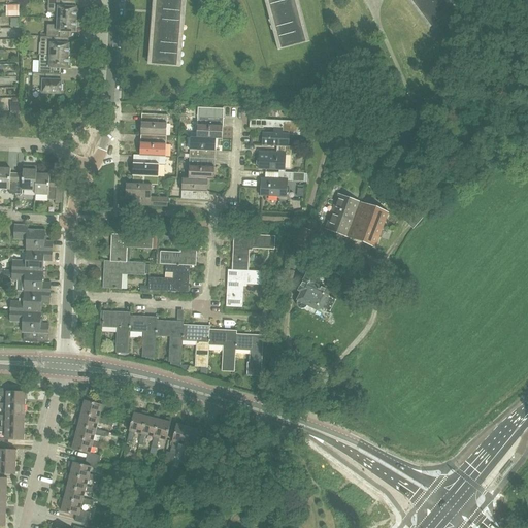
[(58,13),(58,20),(76,20),(76,18),(77,17),(77,12),(76,12),(76,7),(61,7),(61,1),(54,1),(54,0),(48,0),(47,12),(58,13)]
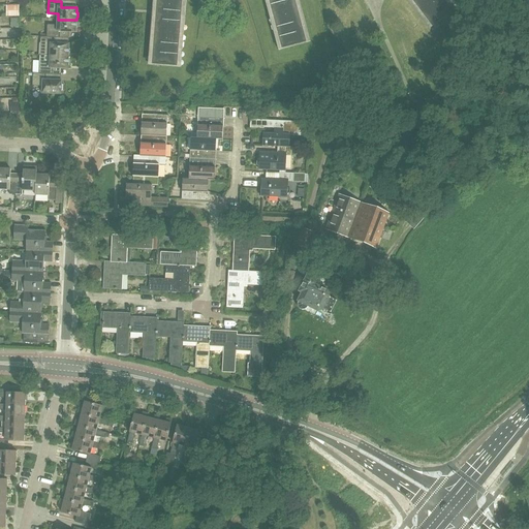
[(153,0),(148,64),(181,66),(185,17),(186,0),(265,0),(278,50),(310,41),(299,0),(153,0)]
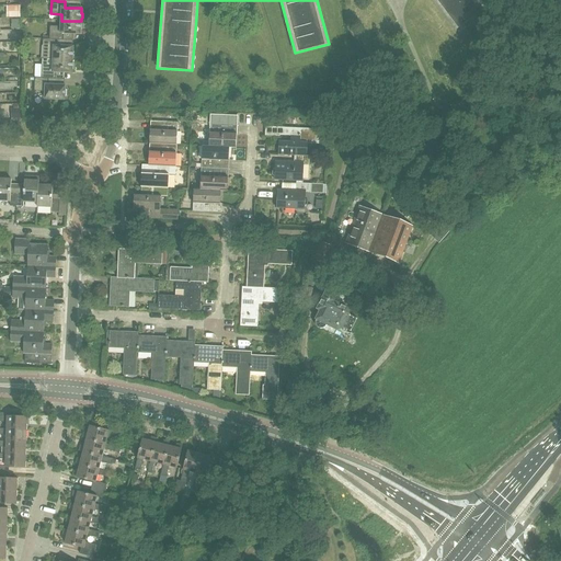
[(436,0),(458,27),(483,9),(477,0),(436,0)]
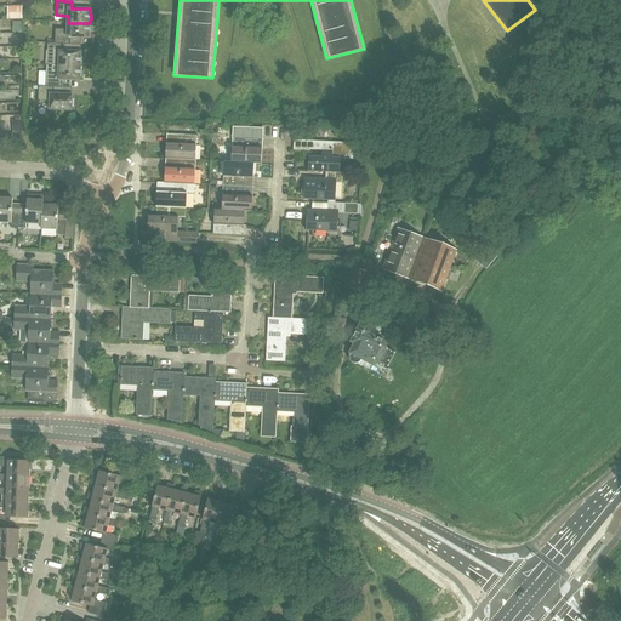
[(23,21),(12,22),(12,33),(23,33),(23,21)]
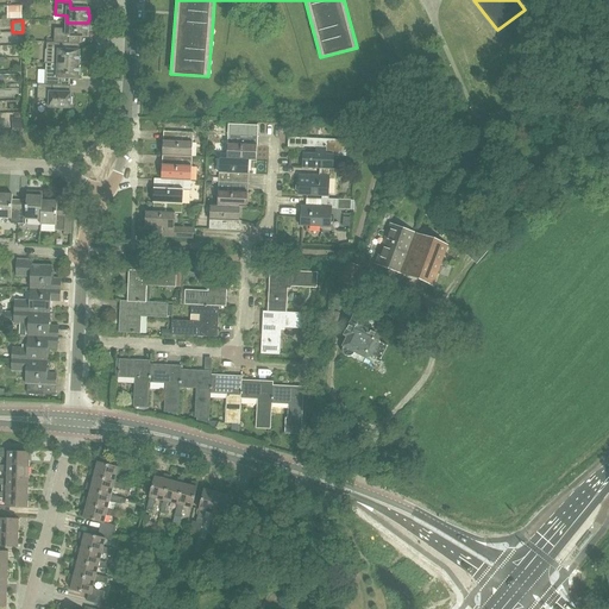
[(68,44),(69,37),(87,37),(88,32),(89,31),(89,27),(88,26),(88,23),(67,23),(66,29),(54,29),(54,43),(62,43),(68,44)]
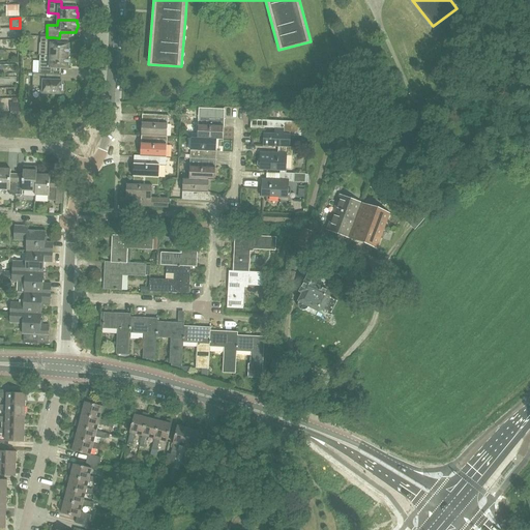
[(39,56),(50,56),(68,57),(69,54),(70,54),(70,50),(69,49),(69,45),(53,43),(54,37),(47,37),(40,37),(39,56)]
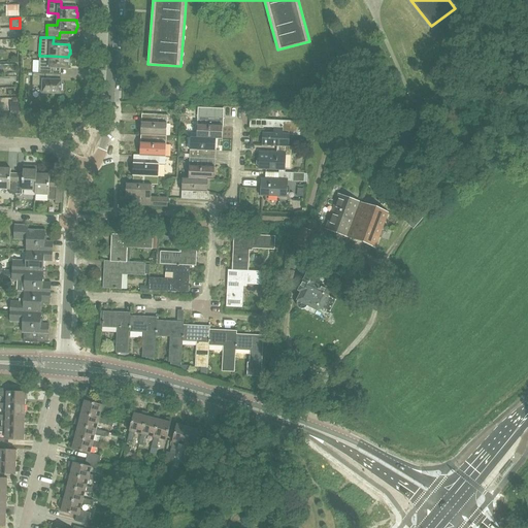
[(39,61),(38,73),(45,74),(52,74),(52,68),(68,69),(68,64),(69,64),(69,60),(68,59),(68,57),(50,56),(50,62),(39,61)]
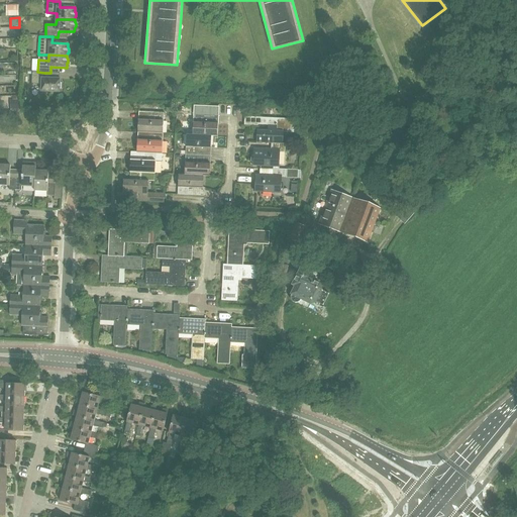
[(44,78),(44,73),(37,72),(31,72),(31,84),(41,85),(41,92),(60,92),(60,89),(61,88),(61,83),(60,83),(60,79),(44,78)]
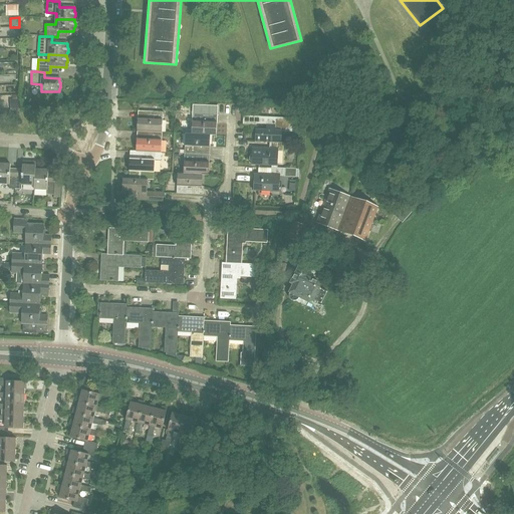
[(192,134),(191,135),(211,136),(217,136),(218,114),(218,106),(193,104),(193,113),(192,134)]
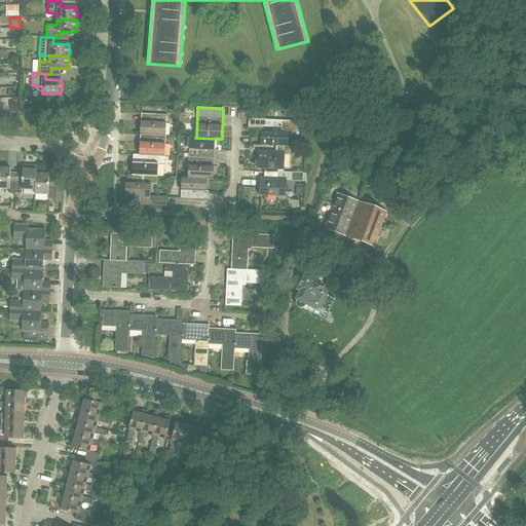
[(141,121),(140,135),(155,136),(166,137),(167,115),(156,114),(155,122),(141,121)]
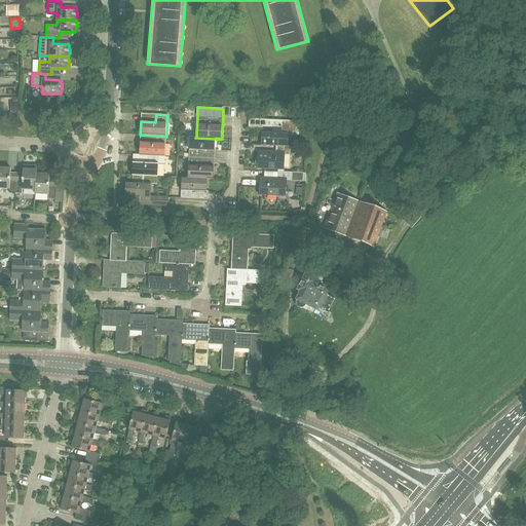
[(261,146),(276,146),(289,147),(289,135),(300,136),(300,121),(249,119),(249,127),(263,128),(263,127),(272,127),(272,134),(262,133),(261,146)]
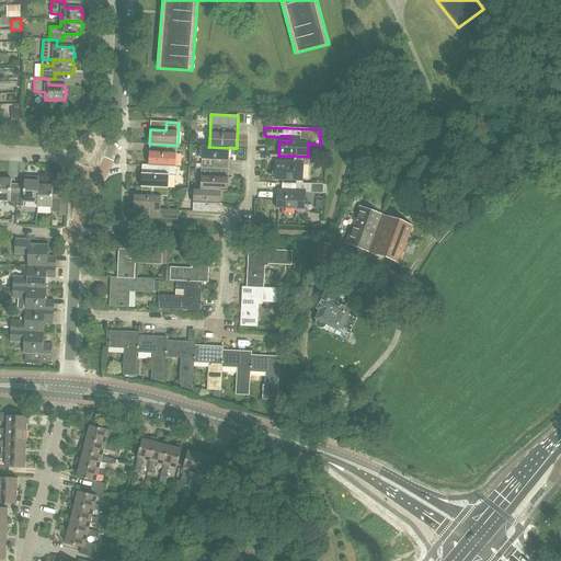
[(148,165),(158,167),(169,167),(176,168),(178,146),(165,145),(164,153),(149,152),(148,165)]
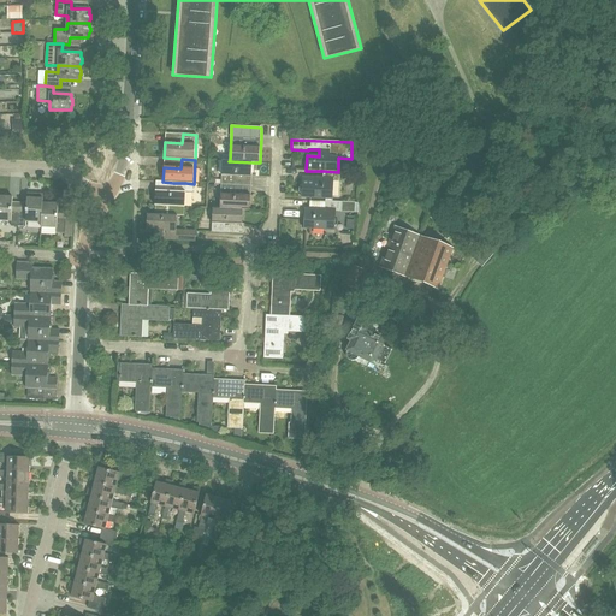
[(223,160),(221,185),(235,185),(235,177),(252,178),(253,163),(229,161),(230,160),(223,160)]
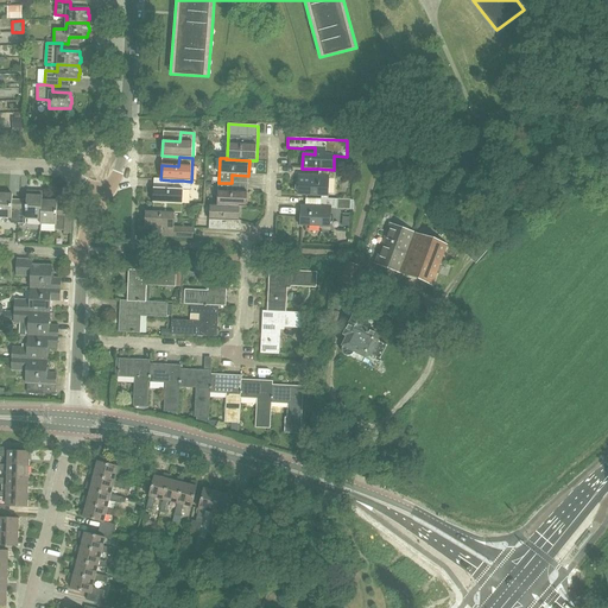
[(297,191),(297,195),(322,196),(329,197),(329,178),(336,178),(336,170),(334,170),(320,169),(318,176),(303,176),(298,176),(298,177),(298,182),(297,191)]
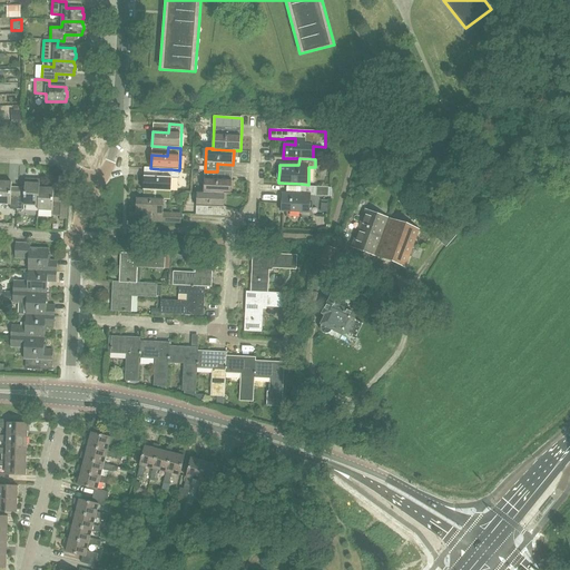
[(144,176),(144,190),(164,192),(170,192),(172,177),(172,169),(160,169),(160,177),(144,176)]
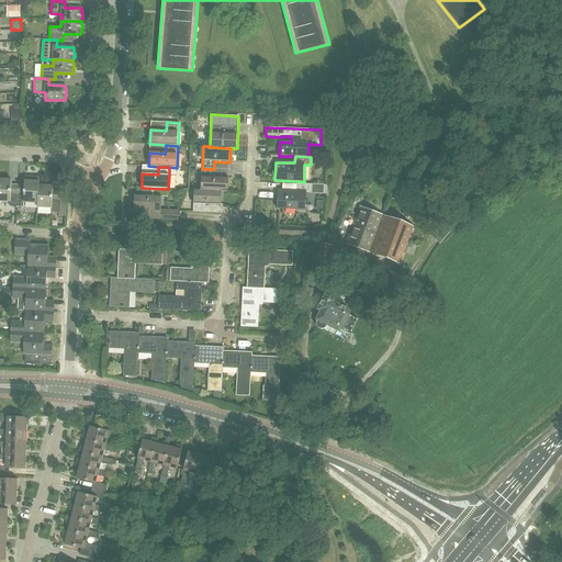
[(201,190),(201,191),(222,192),(228,192),(229,179),(213,178),(214,169),(202,169),(201,190)]
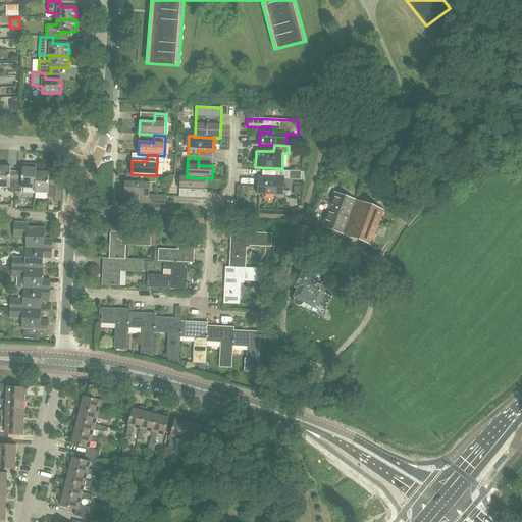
[(22,189),(35,190),(36,172),(36,169),(36,165),(23,164),(23,168),(22,168),(22,172),(16,172),(15,193),(22,194),(22,189)]
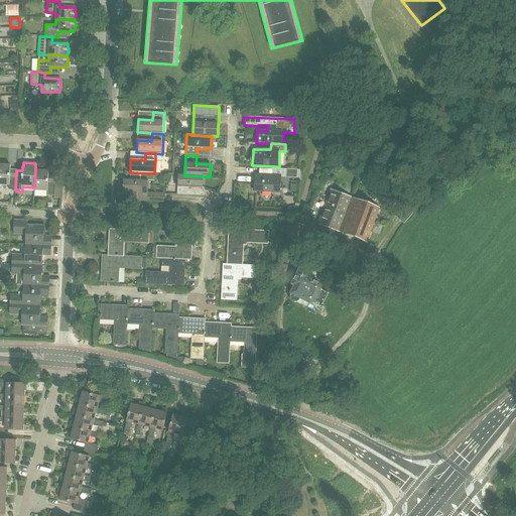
[(0,164),(0,185),(9,186),(9,190),(15,190),(16,170),(10,169),(10,165),(0,164)]
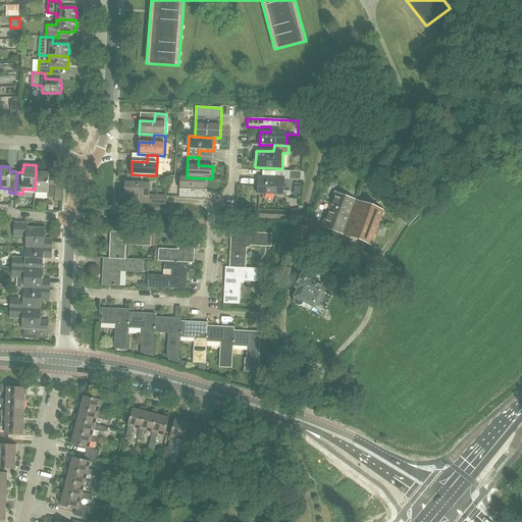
[(291,171),(276,170),(275,177),(258,176),(258,194),(284,195),(284,179),(290,179),(297,179),(297,171),(291,171)]
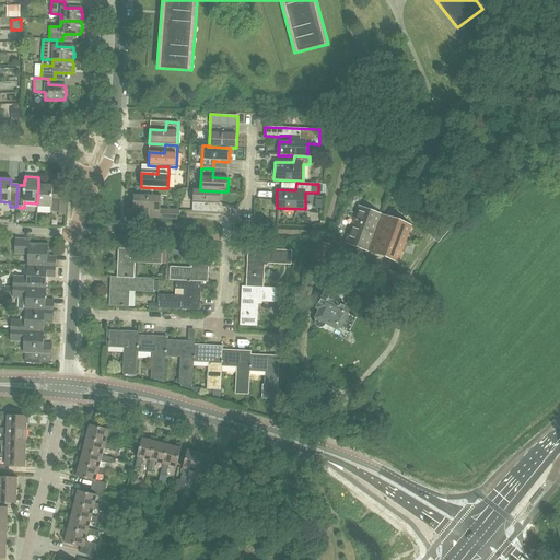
[(38,185),(37,203),(37,207),(51,208),(51,212),(59,212),(59,190),(53,190),(53,186),(38,185)]
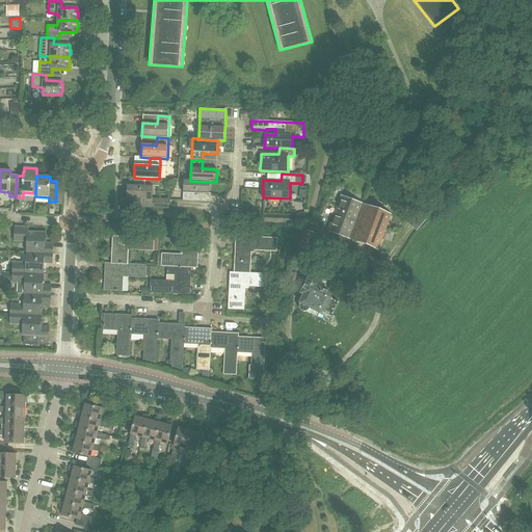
[(127,185),(127,198),(133,198),(133,207),(168,209),(168,200),(153,198),(153,187),(159,188),(159,179),(153,179),(134,178),(133,185),(127,185)]
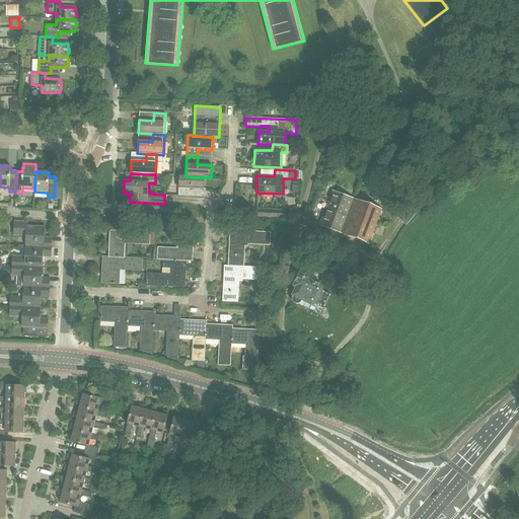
[(179,175),(178,197),(190,197),(190,188),(205,189),(205,177),(186,176),(186,175),(179,175)]
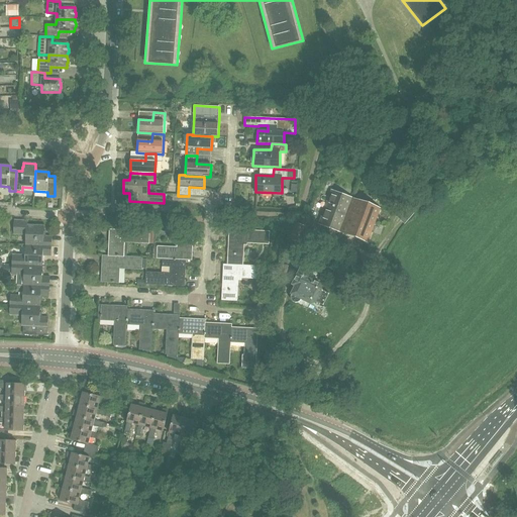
[(319,224),(339,231),(352,198),(332,190),(319,224)]
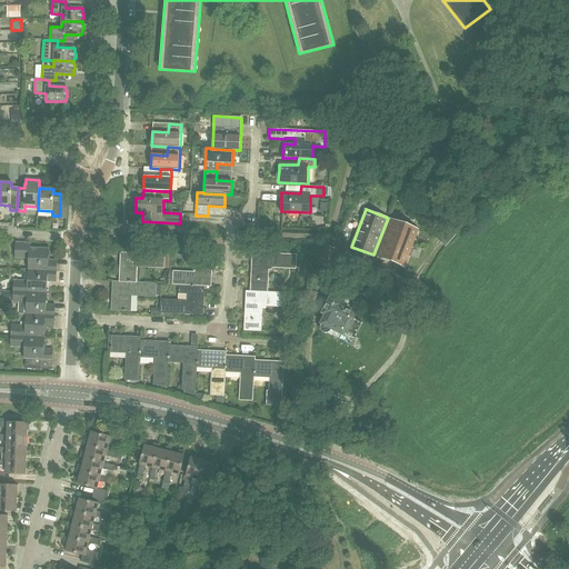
[(388,218),(373,255),(405,267),(418,229),(388,218)]
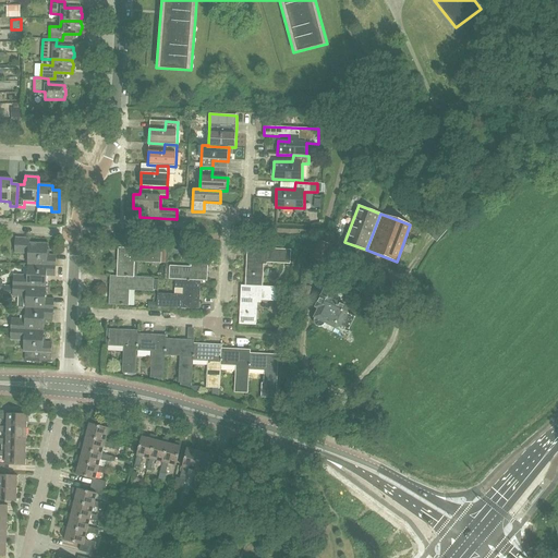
[(437,221),(433,227),(444,235),(448,231),(437,221)]
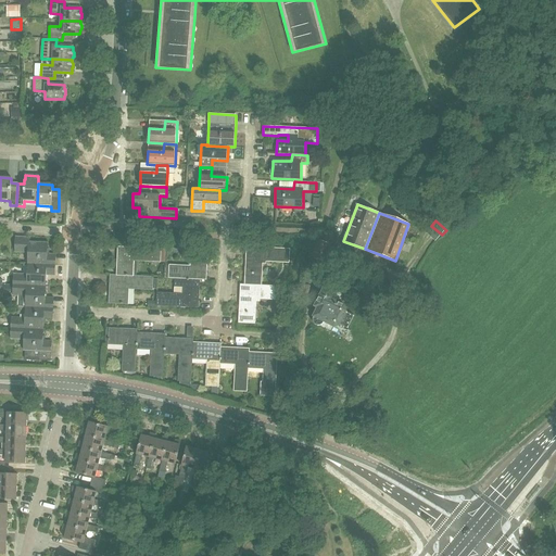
[(29,253),(28,264),(57,265),(57,254),(48,254),(49,243),(30,242),(30,238),(16,237),(15,253),(29,253)]
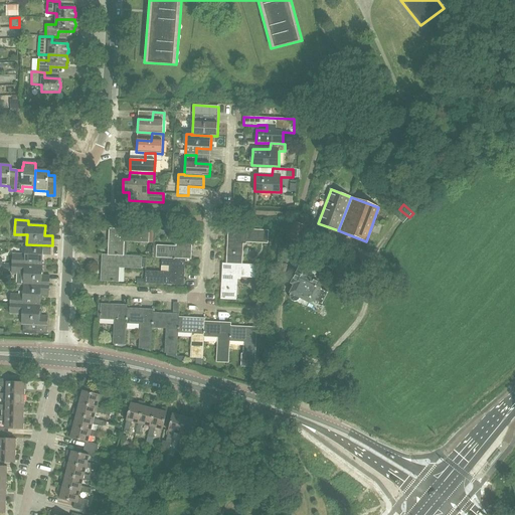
[(285,237),(296,241),(302,224),(296,222),(289,226),(285,237)]
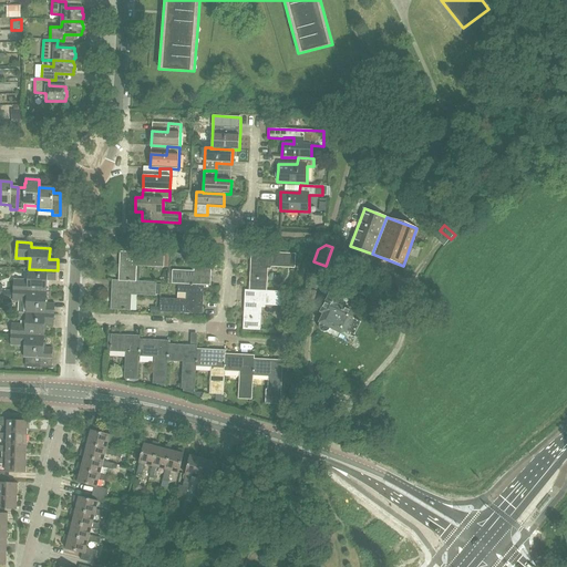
[(120,251),(119,281),(135,281),(136,265),(163,267),(164,254),(120,251)]
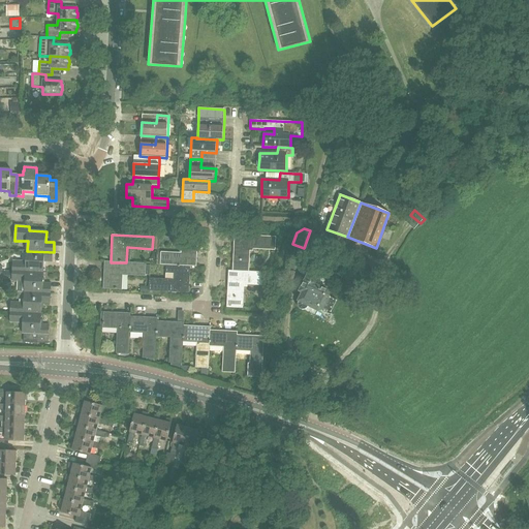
[(235,236),(234,271),(234,272),(249,273),(249,272),(250,248),(275,249),(276,238),(235,236)]
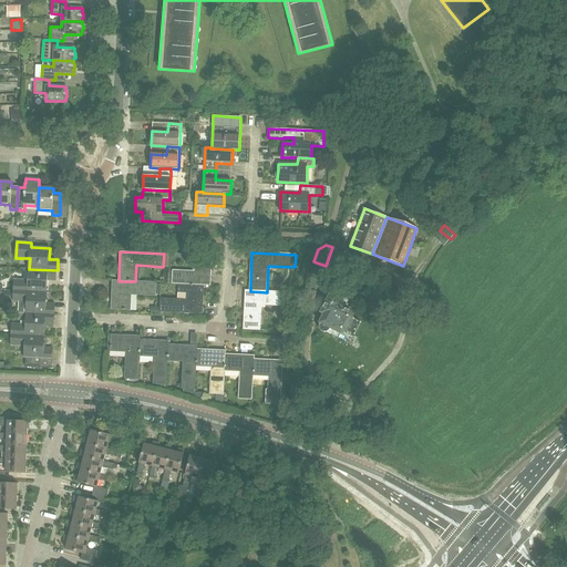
[(172,284),(178,285),(204,285),(210,286),(212,256),(195,256),(194,271),(172,270),(172,284)]
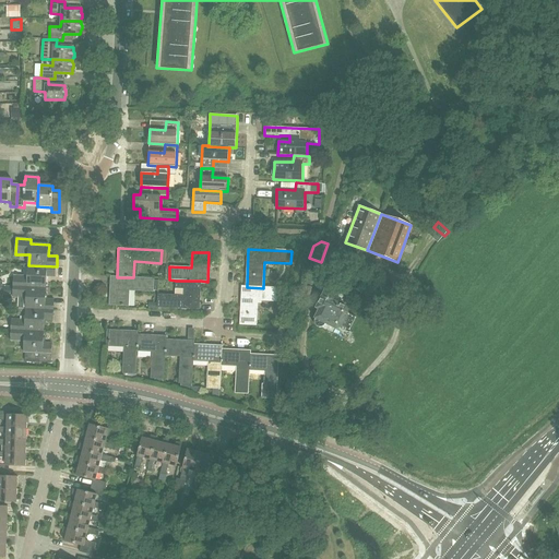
[(57,266),(28,265),(28,276),(14,276),(14,286),(47,288),(47,277),(56,277),(57,266)]
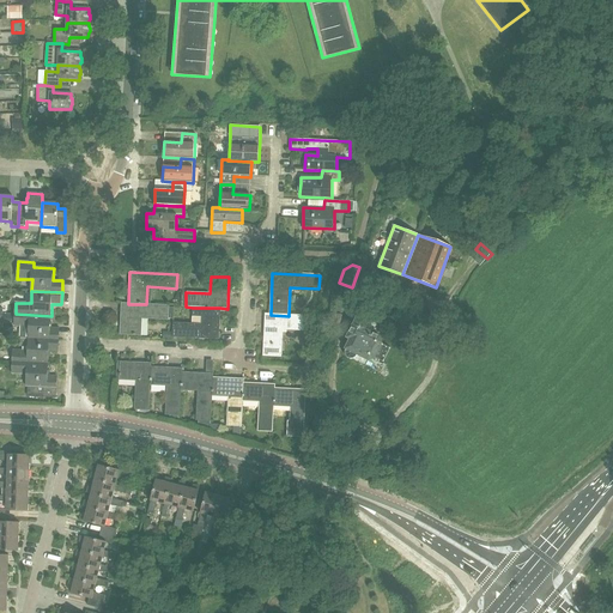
[(141,335),(141,320),(141,317),(168,319),(169,305),(146,304),(128,304),(121,303),(120,335),(141,335)]
